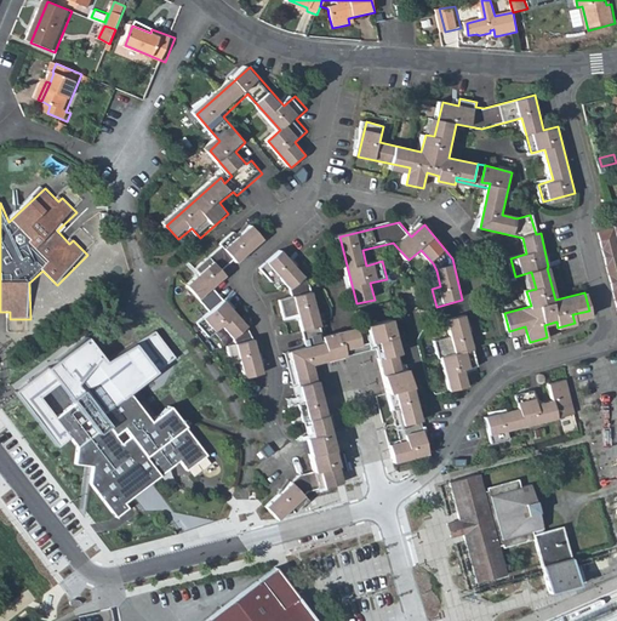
[(224,243),(226,245),(199,269),(203,273),(189,285),(213,313),(200,324),(212,339),(226,328),(235,339),(236,346),(229,347),(233,365),(241,363),(245,376),(262,371),(255,341),(250,329),(216,288),(228,277),(224,271),(238,260),(240,262),(267,239),(255,226),(241,237),(238,232),(224,243)]
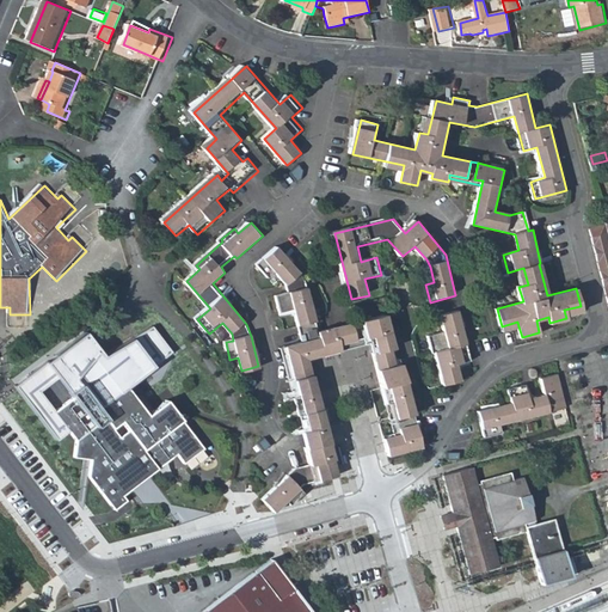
[(607,227),(606,224),(591,227),(607,294),(607,227)]
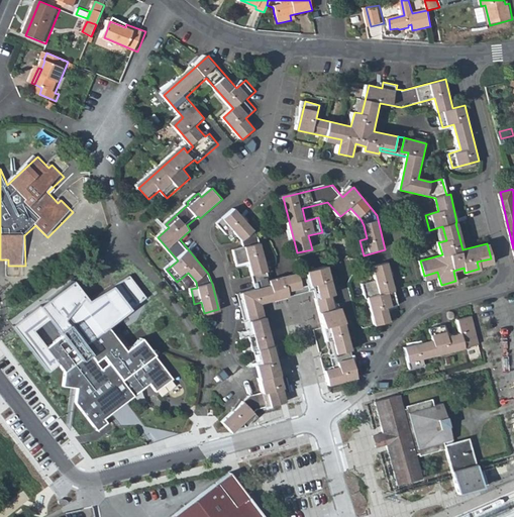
[(260,234),(237,209),(220,224),(230,235),(235,231),(244,240),(246,246),(234,249),(238,265),(249,262),(257,290),(242,293),(252,334),(241,337),(244,352),(250,350),(253,365),(275,359),(262,302),(290,295),(286,276),(271,279),(260,234)]
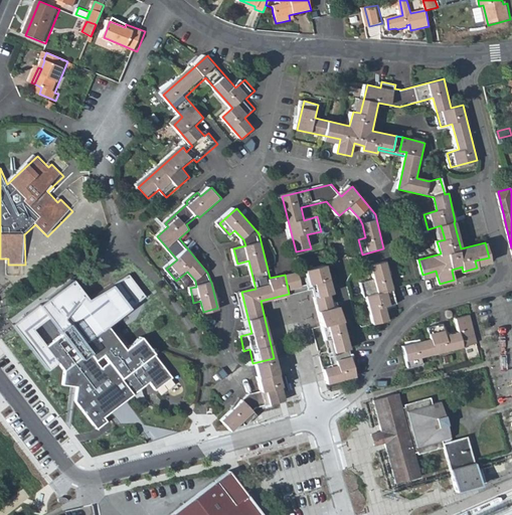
[(386,262),(372,266),(375,279),(361,282),(365,297),(367,297),(373,324),(388,321),(385,307),(387,306),(396,304),(386,262)]
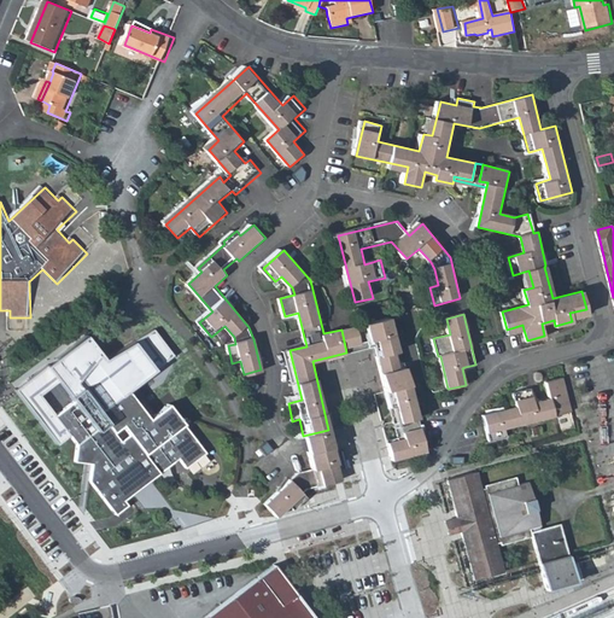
[(390,318),(357,325),(362,343),(376,339),(378,343),(395,339),(390,318)]
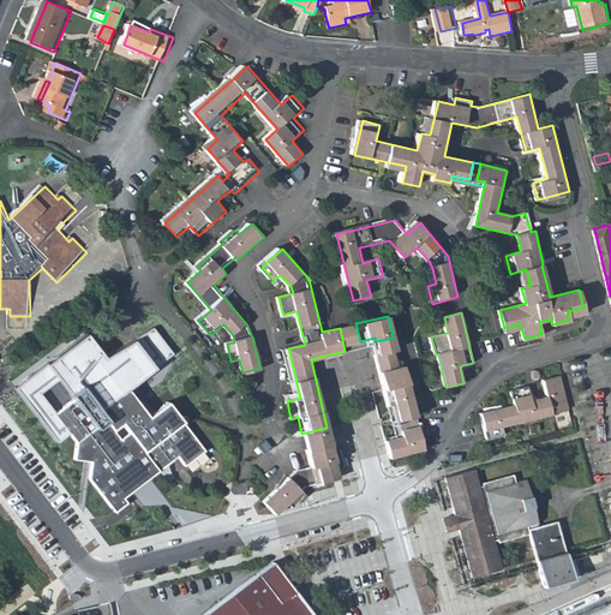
[(375,352),(376,352),(394,348),(396,347),(395,344),(393,338),(376,341),(375,338),(360,341),(355,323),(345,327),(340,328),(345,351),(351,350),(372,345),(373,348),(375,352)]
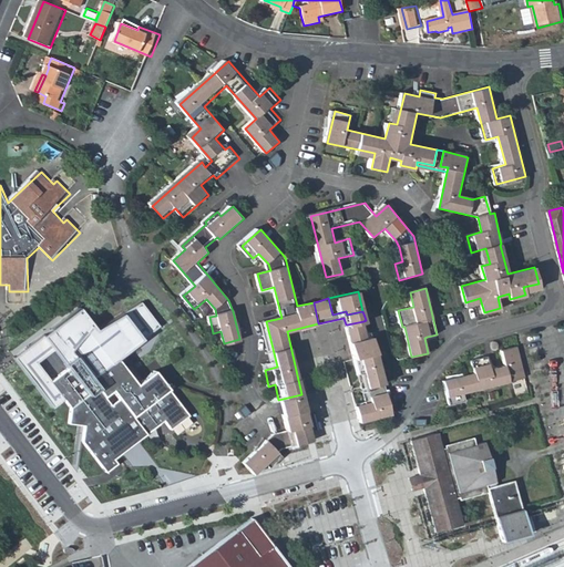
[(69,400),(75,410),(91,411),(89,426),(86,442),(111,474),(122,465),(119,461),(136,447),(168,423),(175,432),(193,419),(160,373),(143,385),(139,389),(133,380),(136,378),(126,364),(123,360),(165,327),(147,303),(101,331),(84,310),(58,330),(60,333),(57,336),(51,340),(49,337),(20,359),(58,409),(69,400)]
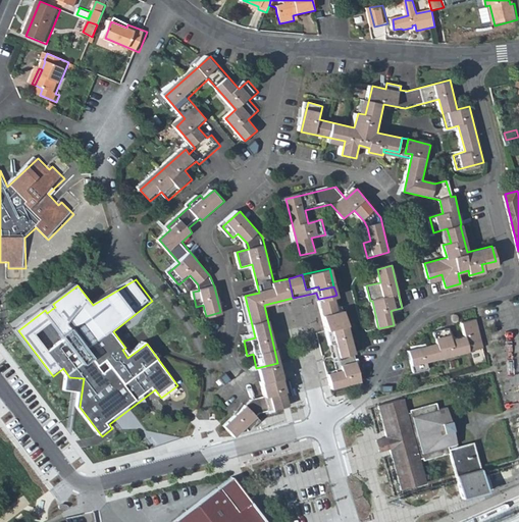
[(242,335),(244,341),(255,337),(245,296),(239,298),(248,333),(242,335)]
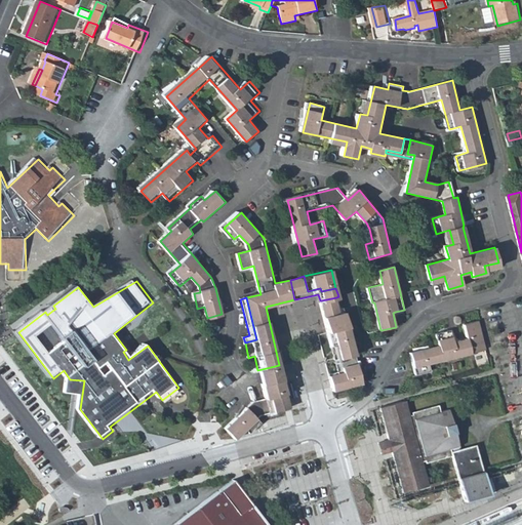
[(336,297),(321,300),(324,317),(332,347),(337,346),(344,372),(338,373),(330,375),(333,390),(362,382),(344,310),(339,311),(338,306),(336,297)]
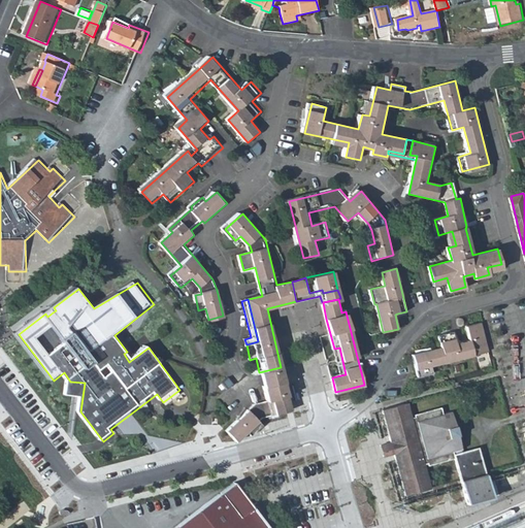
[(51,310),(45,314),(47,317),(53,312),(56,310),(54,307),(51,310)]
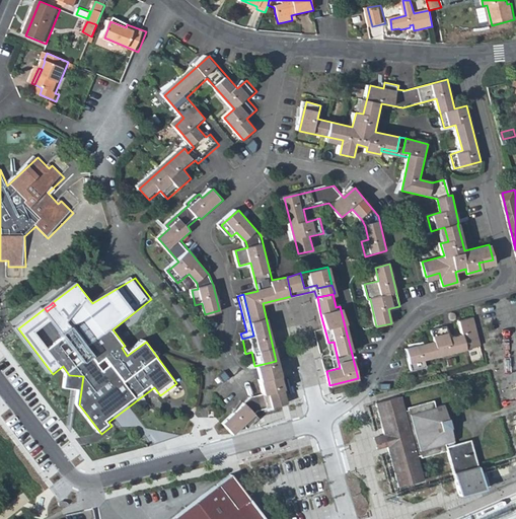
[(445,325),(430,329),(434,342),(406,349),(412,371),(426,367),(424,360),(481,346),(473,316),(458,320),(462,334),(448,338),(445,325)]
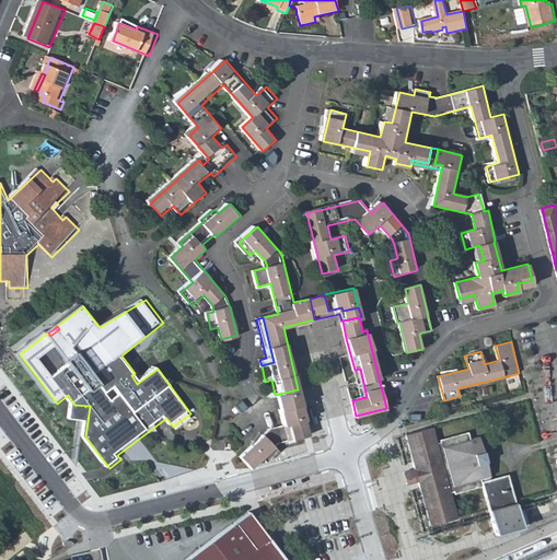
[(355,370),(361,398),(367,397),(360,369),(355,370)]
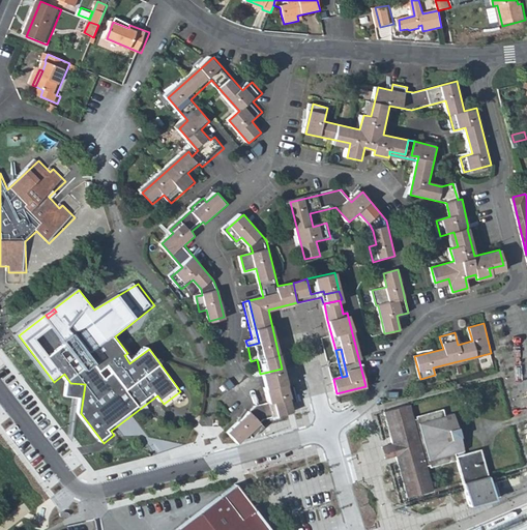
[(134,360),(127,353),(124,355),(129,363),(134,360)]
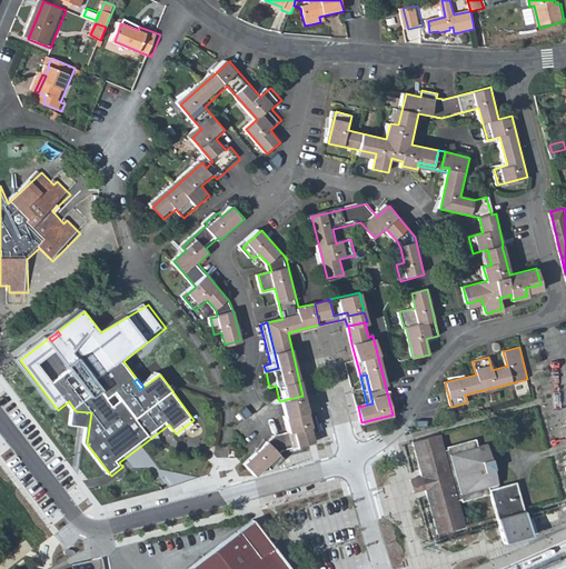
[(281,408),(284,416),(307,409),(305,402),(303,396),(279,401),(281,408)]
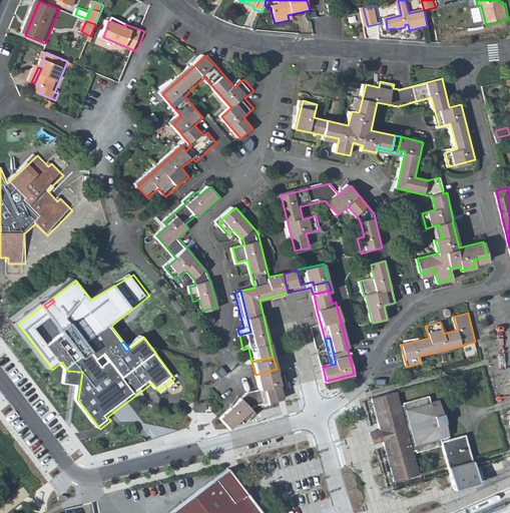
[(277,369),(256,375),(259,389),(247,391),(219,418),(229,429),(240,419),(244,423),(256,412),(251,408),(257,404),(284,397),(277,369)]
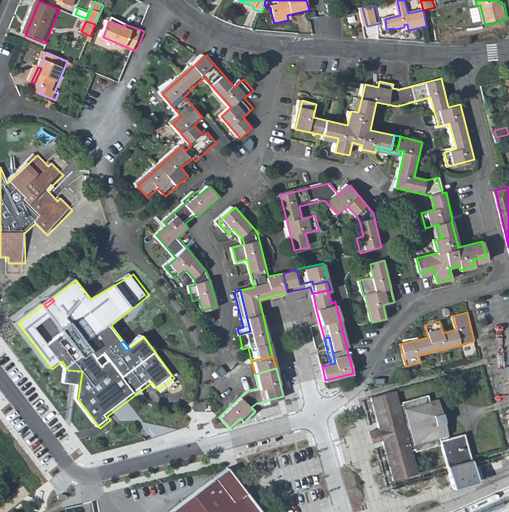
[(68,370),(67,383),(80,385),(82,371),(68,370)]
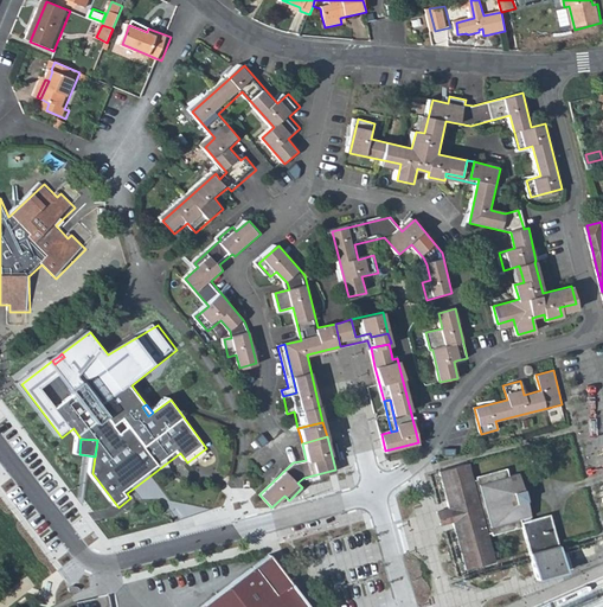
[(469,462),(441,471),(451,508),(455,523),(468,569),(496,562),(489,534),(493,532),(494,535),(524,526),(534,562),(539,581),(568,573),(563,555),(551,516),(533,521),(532,516),(520,474),(510,477),(507,470),(478,478),(479,480),(474,481),(469,462)]
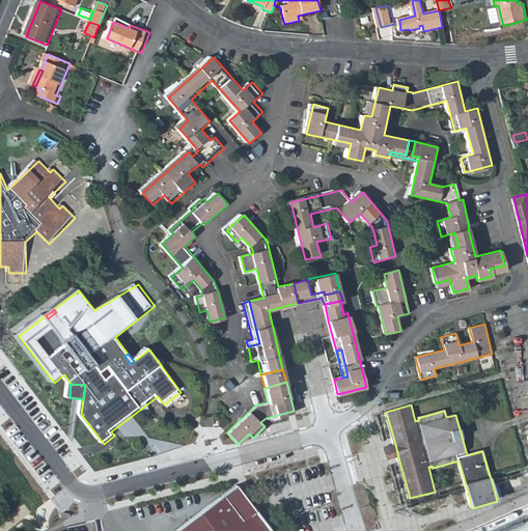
[(387,460),(398,457),(395,444),(384,447),(387,460)]
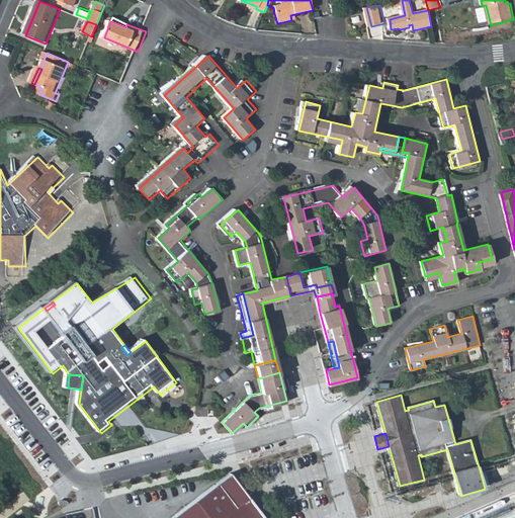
[(265,517),(261,513),(251,499),(232,475),(204,496),(175,517),(265,517)]
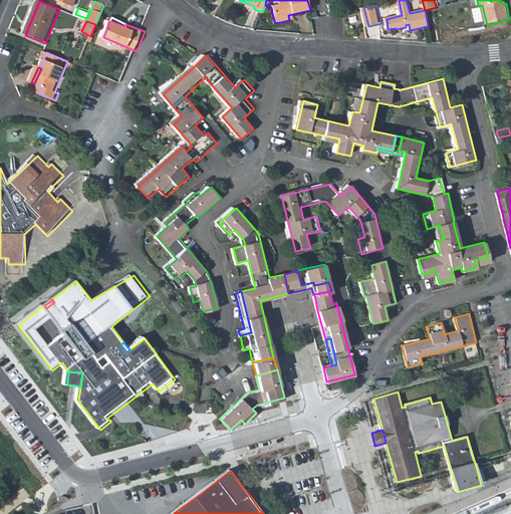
[(269,513),(255,495),(253,492),(249,495),(259,509),(263,513),(269,513)]
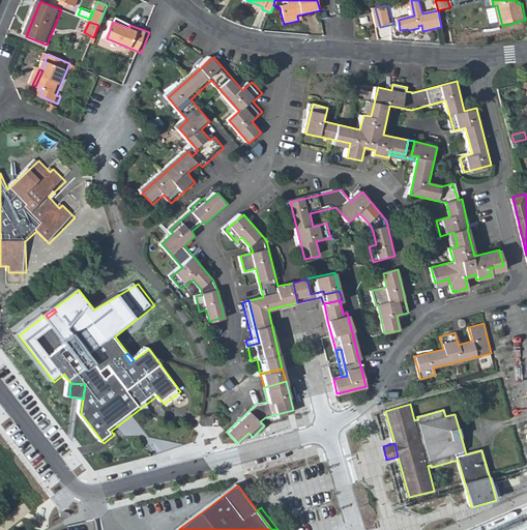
[(509,529),(517,527),(514,519),(487,529),(509,529)]
